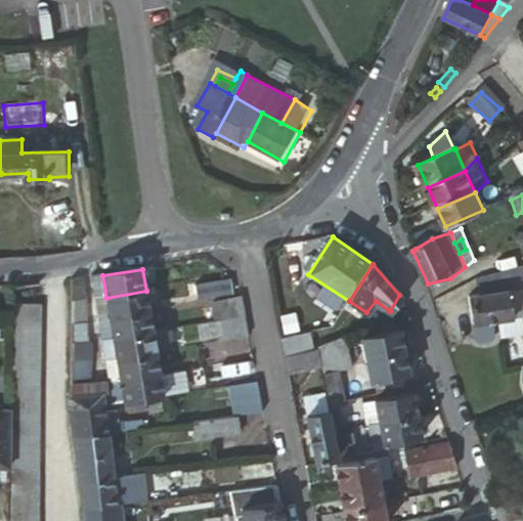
[(522,271),(479,281),(481,297),(522,290),(522,271)]
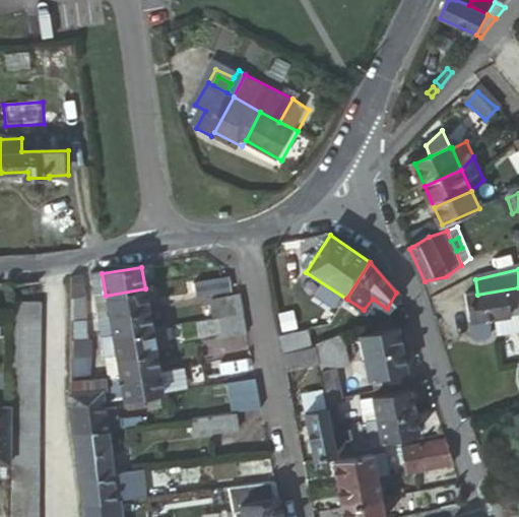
[(102,273),(89,275),(92,298),(106,296),(102,273)]
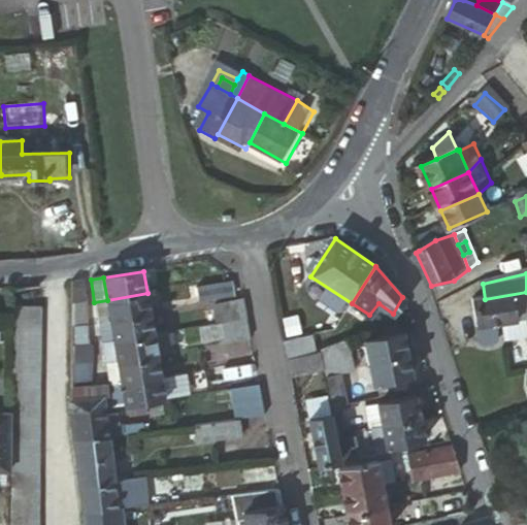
[(84,280),(72,282),(72,306),(87,303),(84,280)]
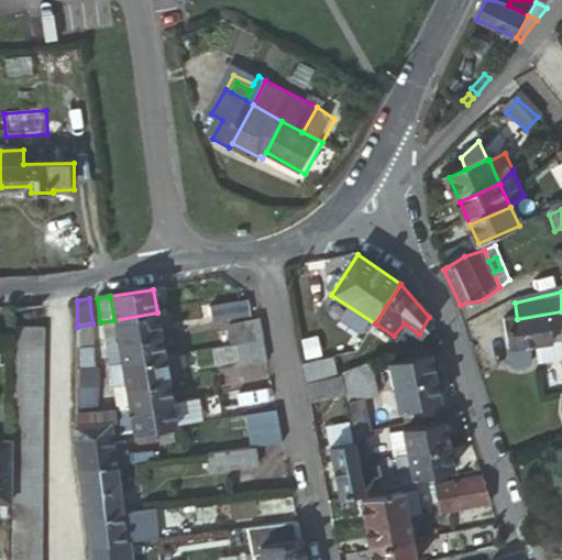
[(211,321),(248,315),(244,299),(209,306),(211,321)]
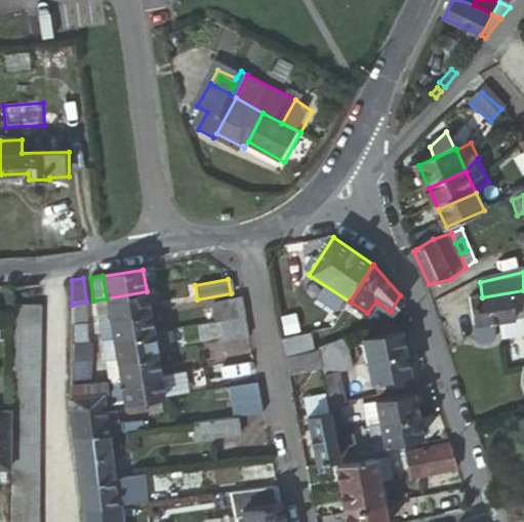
[(523,290),(482,297),(474,298),(477,326),(479,326),(497,323),(504,322),(523,319),(523,290)]
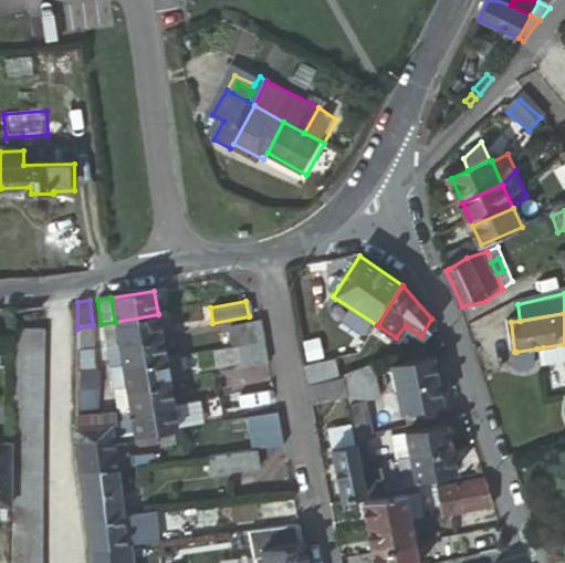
[(115,322),(118,343),(163,336),(158,314),(115,322)]
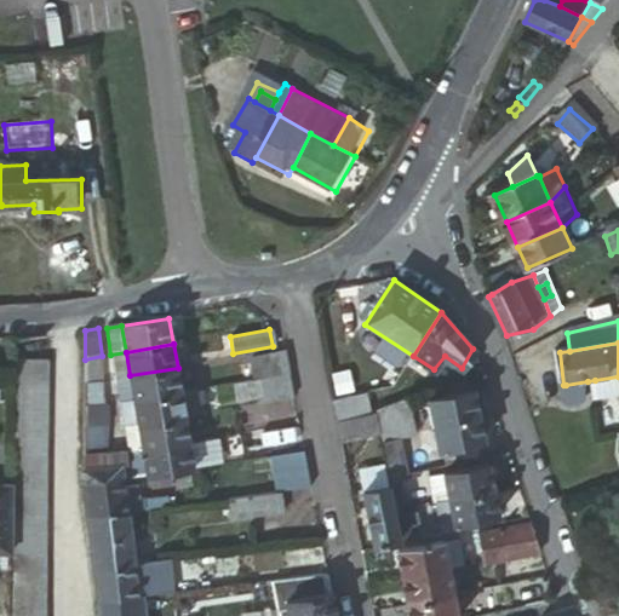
[(285,351),(251,356),(253,378),(259,376),(288,373),(285,351)]
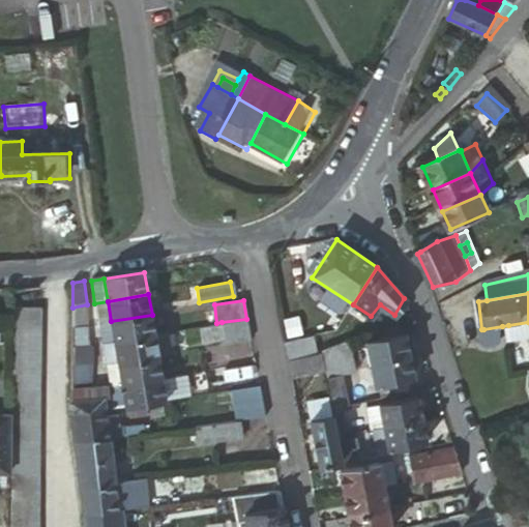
[(93,303),(96,323),(111,321),(108,301),(94,303),(93,303)]
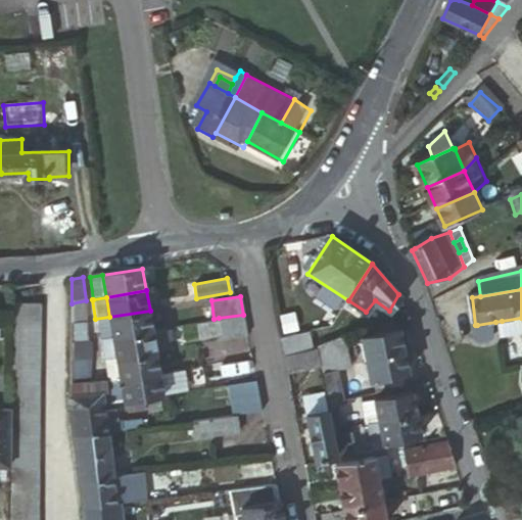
[(86,300),(72,303),(72,323),(87,321),(86,300)]
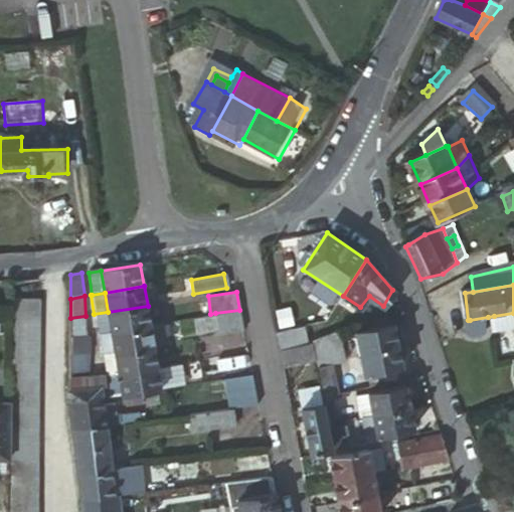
[(38,511),(38,302),(8,301),(9,402),(10,458),(10,477),(9,511),(38,511)]
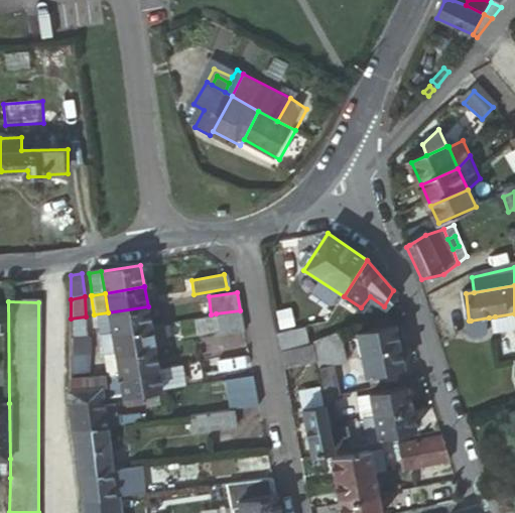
[(108,312),(111,333),(151,326),(148,306),(108,312)]
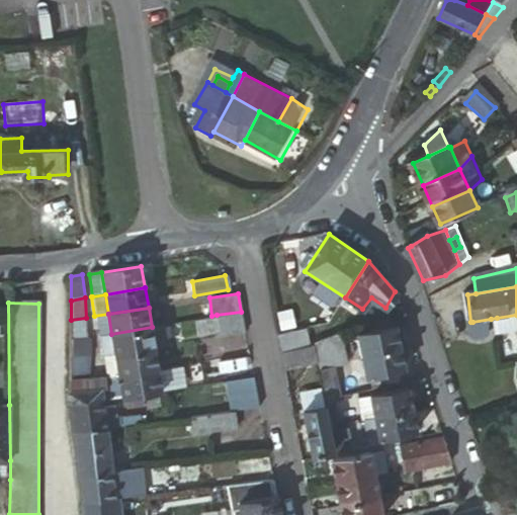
[(220,337),(245,332),(241,312),(217,315),(220,337)]
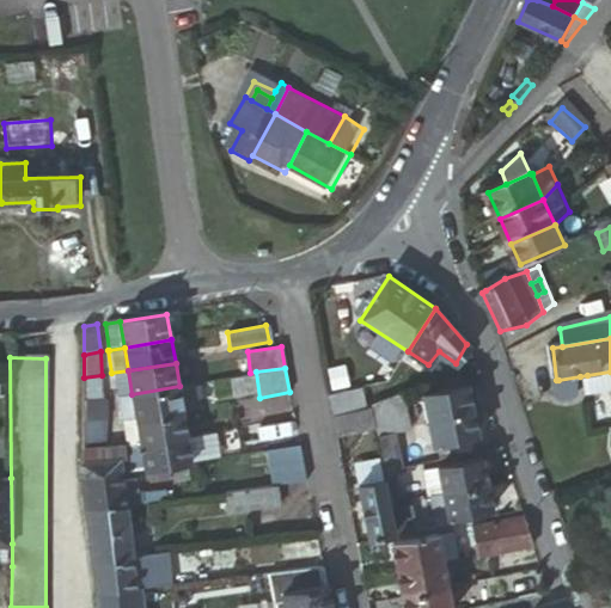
[(111,373),(115,397),(132,394),(128,370),(111,373)]
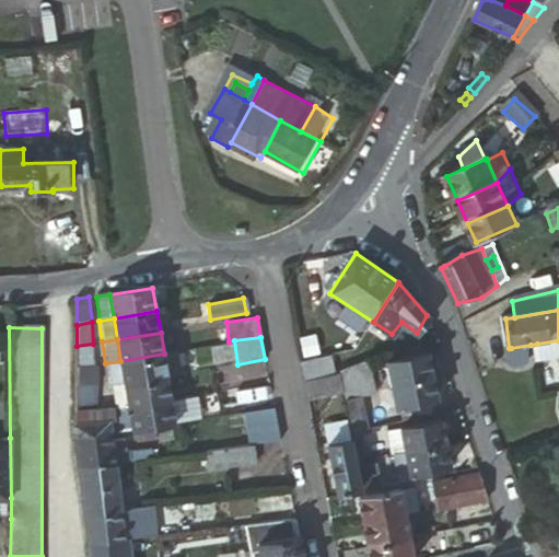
[(558,340),(537,344),(540,362),(558,359),(558,340)]
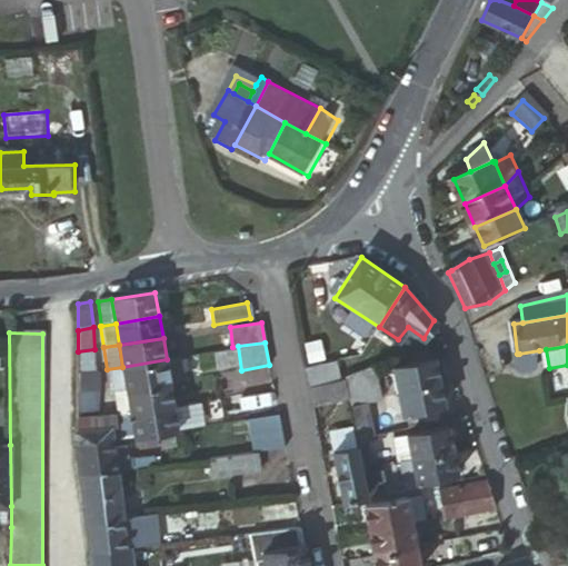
[(95,349),(78,351),(78,375),(95,371),(95,349)]
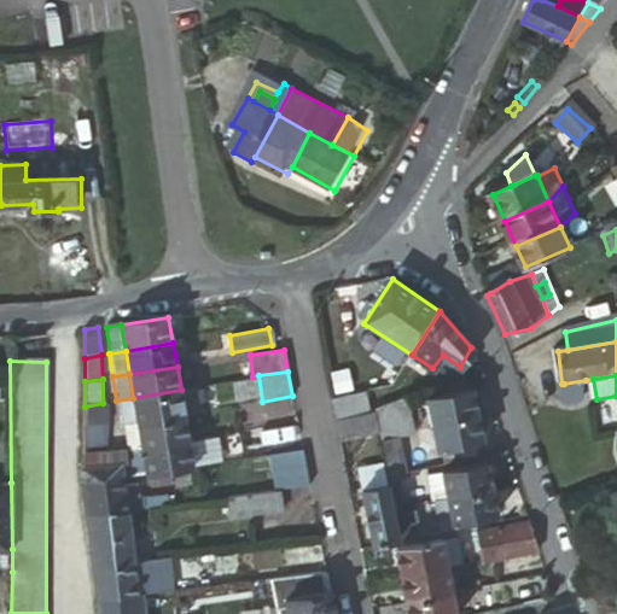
[(586,380),(564,384),(566,404),(572,408),(585,407),(588,402),(586,380)]
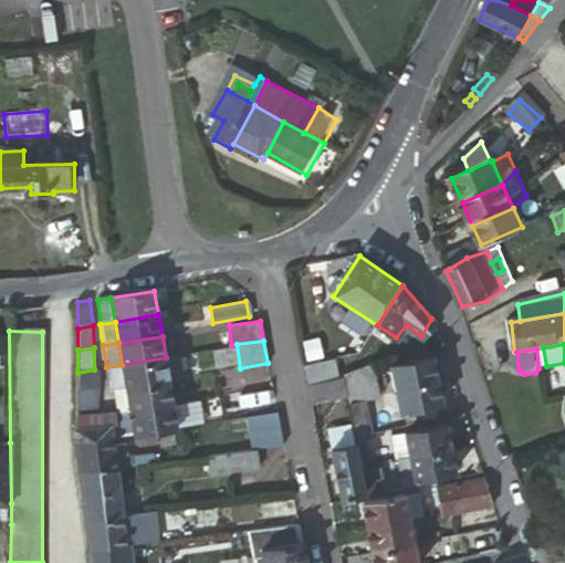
[(122,365),(126,388),(170,381),(185,377),(181,355),(166,357),(122,365)]
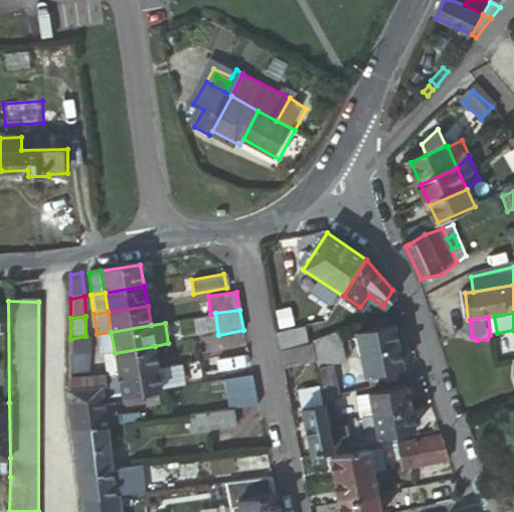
[(359,352),(396,343),(392,323),(354,332),(359,352)]
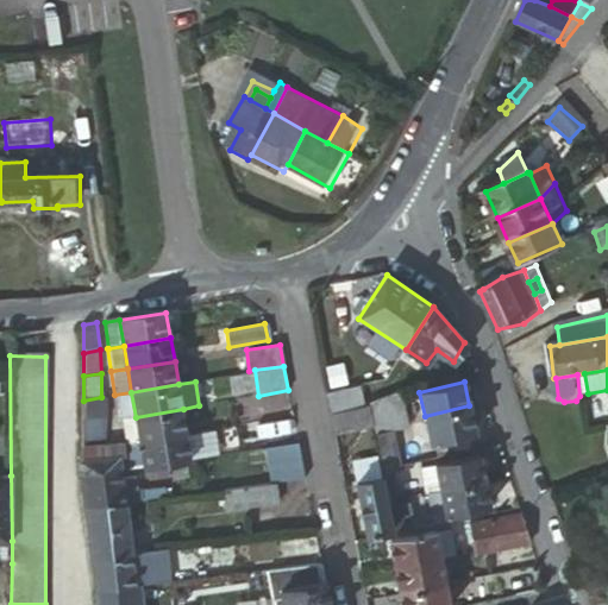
[(326,395),(330,416),(332,415),(365,409),(361,386),(326,395)]
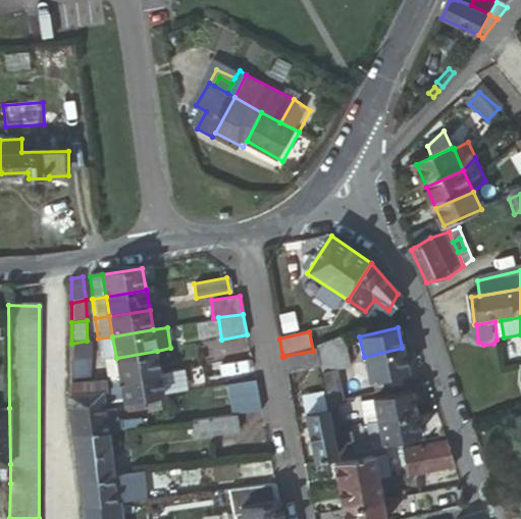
[(349,362),(343,333),(323,339),(319,349),(323,367),(349,362)]
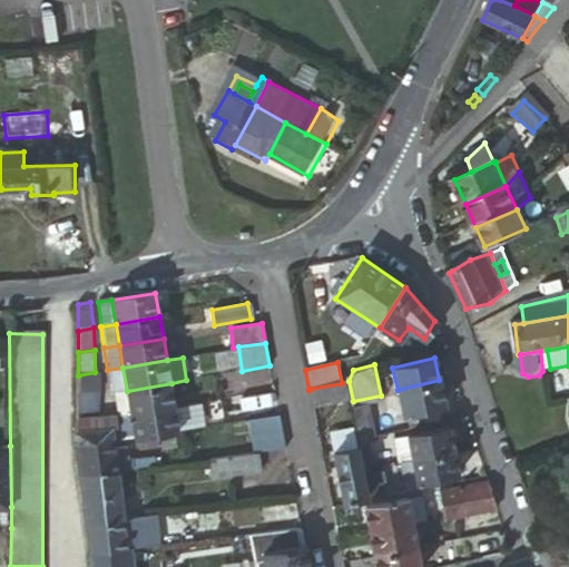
[(110,394),(127,391),(123,368),(107,370),(110,394)]
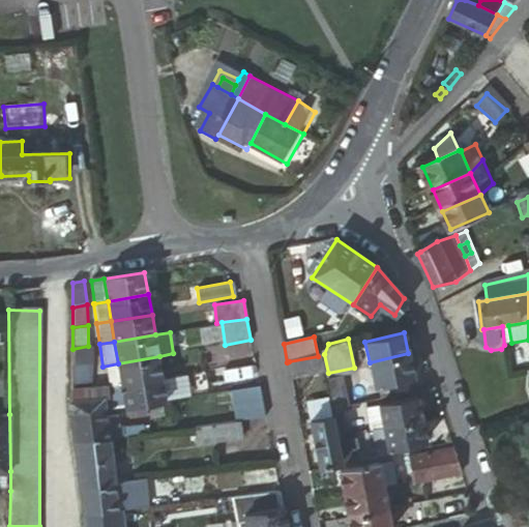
[(72,349),(72,368),(89,364),(88,346),(72,349)]
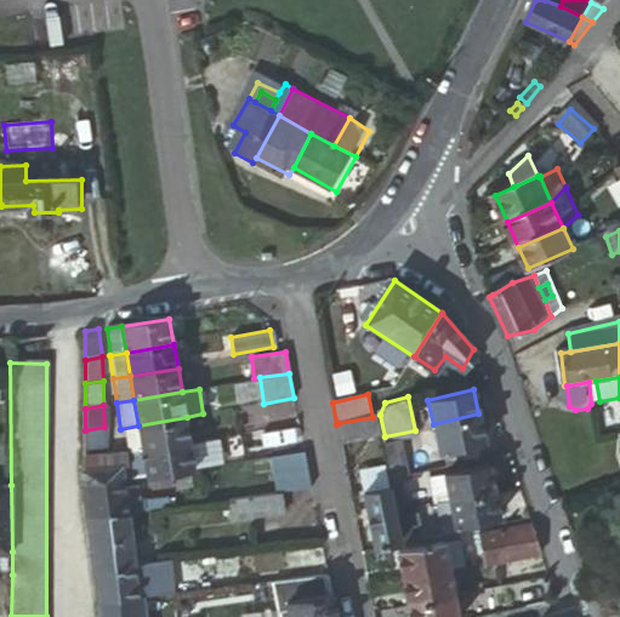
[(441,450),(476,443),(484,441),(478,413),(433,424),(438,451),(441,450)]
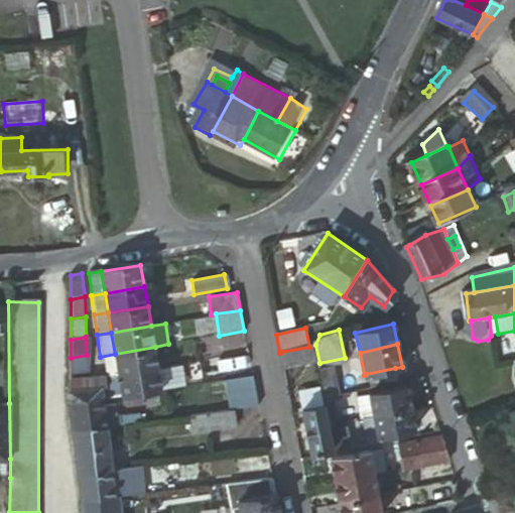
[(309,347),(281,352),(285,370),(319,363),(315,345),(309,347)]
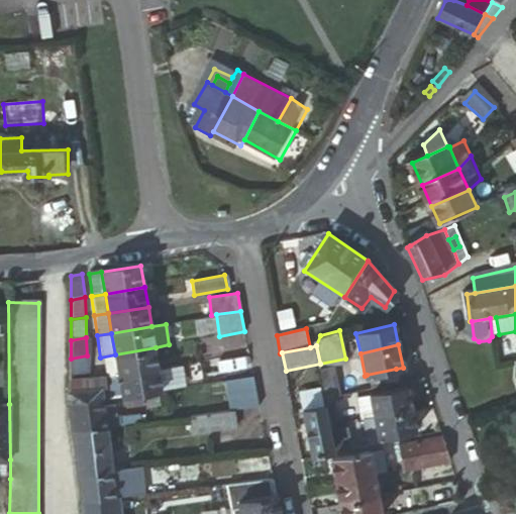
[(119,376),(160,369),(156,347),(115,354),(119,376)]
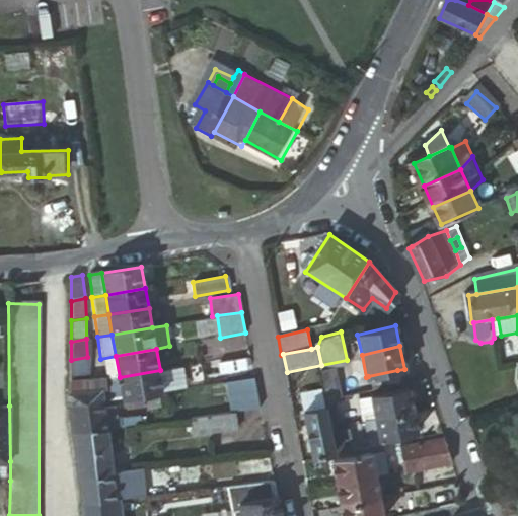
[(100,359),(104,380),(120,377),(116,356),(100,359)]
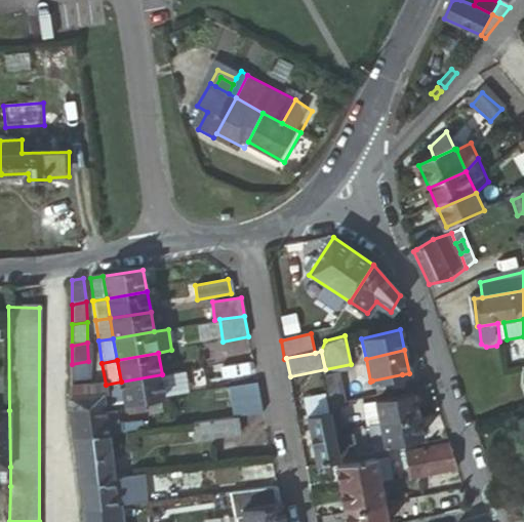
[(72,364),(71,391),(79,390),(91,387),(88,365),(88,361),(72,364)]
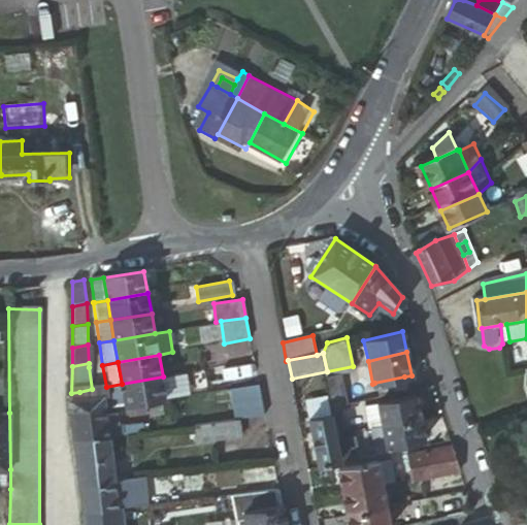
[(167,399),(212,392),(207,368),(163,376),(167,399)]
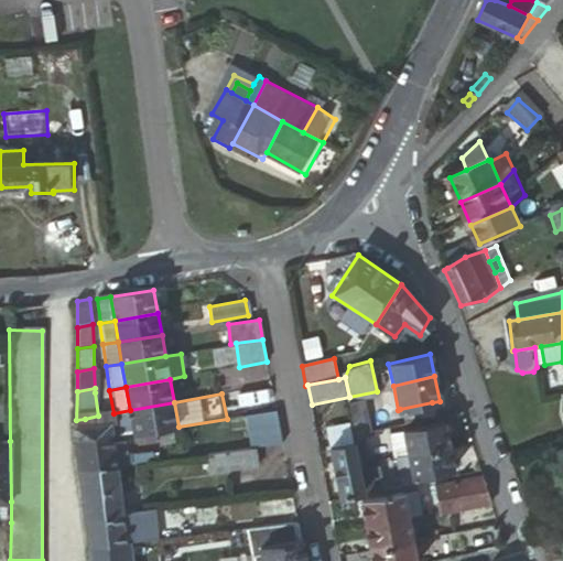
[(350,402),(355,428),(370,425),(367,407),(363,408),(360,400),(350,402)]
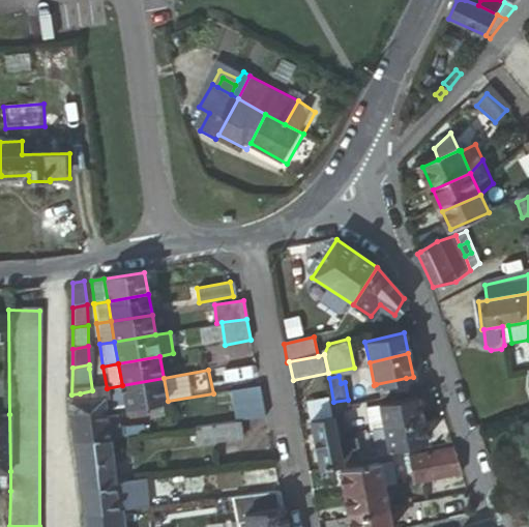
[(125,408),(168,401),(164,378),(122,385),(125,407),(125,408)]
